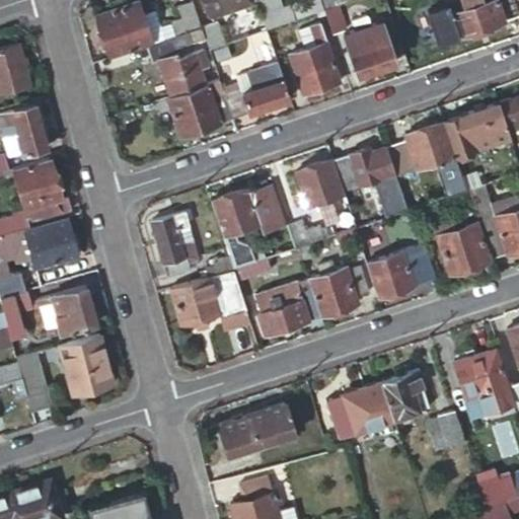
[(139,0),(98,14),(113,56),(148,45),(173,36),(178,34),(174,22),(162,25),(156,6),(145,10),(141,0),(139,0)]
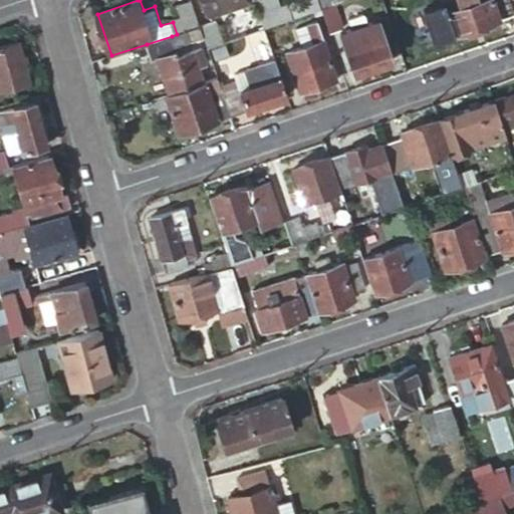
[(201,26),(192,0),(178,5),(182,16),(172,19),(173,22),(177,34),(189,30),(201,26)]
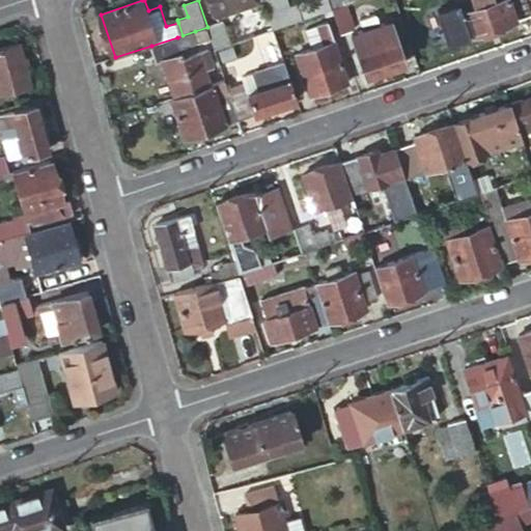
[(212,0),(218,17),(241,8),(257,2),(260,1),(259,0),(212,0)]
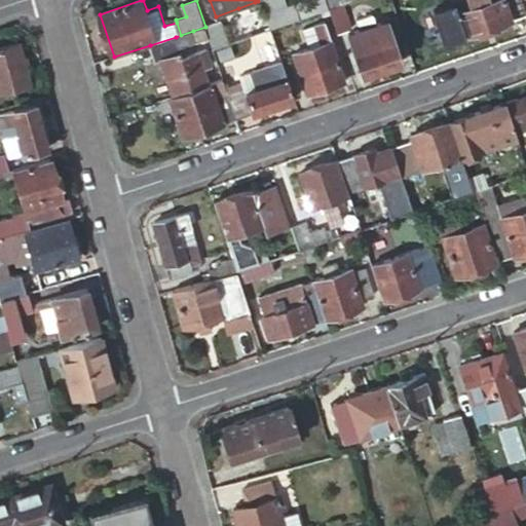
[(330,7),(327,0),(306,0),(267,13),(271,28),(330,7)]
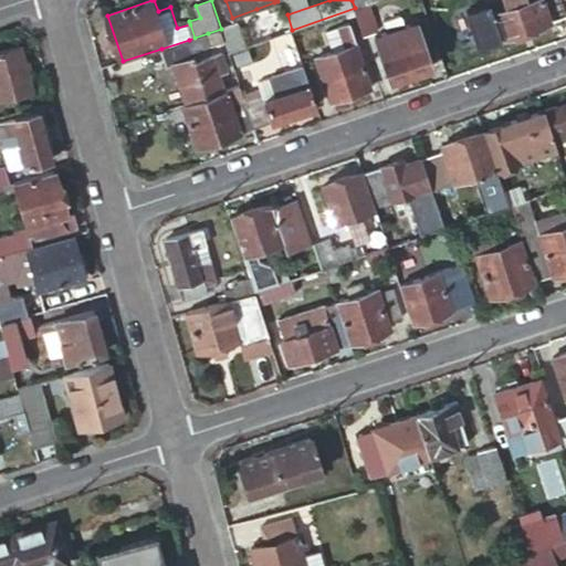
[(395,17),(388,0),(380,0),(388,19),(395,17)]
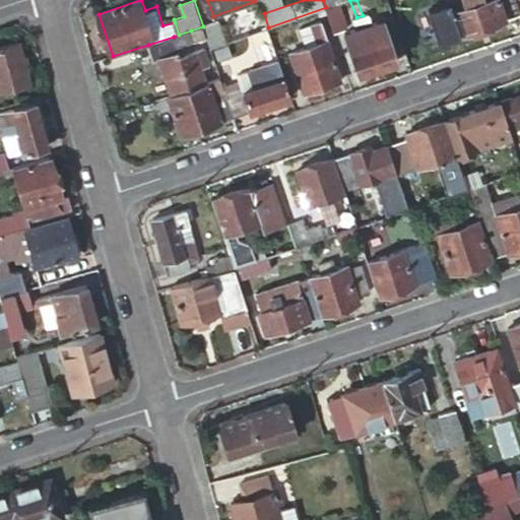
[(370,13),(365,0),(356,0),(363,15),(370,13)]
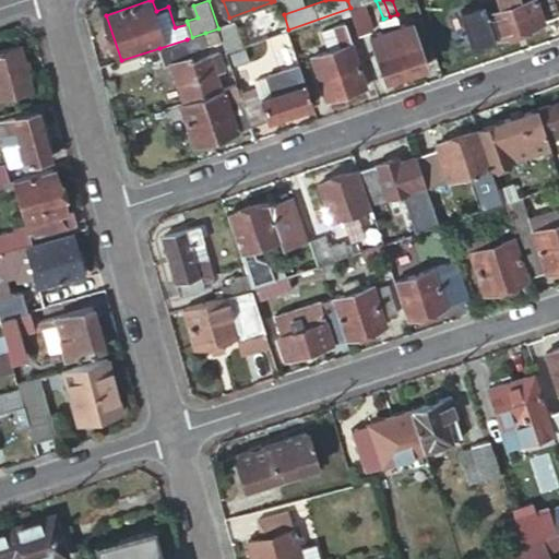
[(492,36),(558,14),(558,12),(555,0),(500,0),(502,4),(483,11),(480,4),(461,11),(471,42),(492,35),(492,36)]
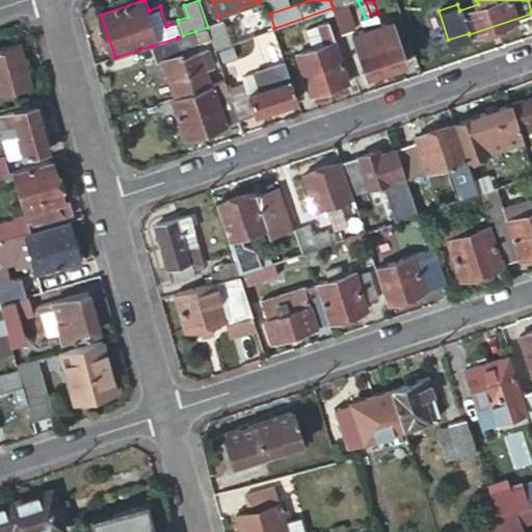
[(334,7),(342,32),(357,27),(348,3),(334,7)]
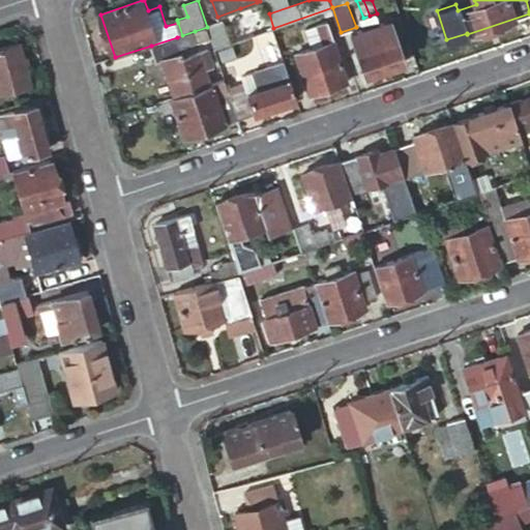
[(378,12),(377,13),(370,16),(373,26),(382,23),(378,12)]
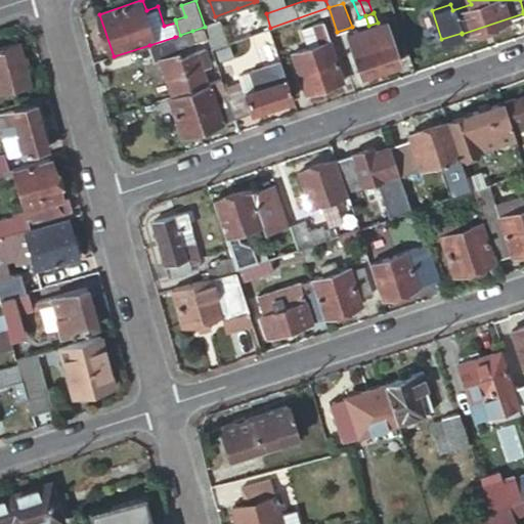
[(368,26),(365,15),(359,17),(357,18),(361,29),(368,26)]
